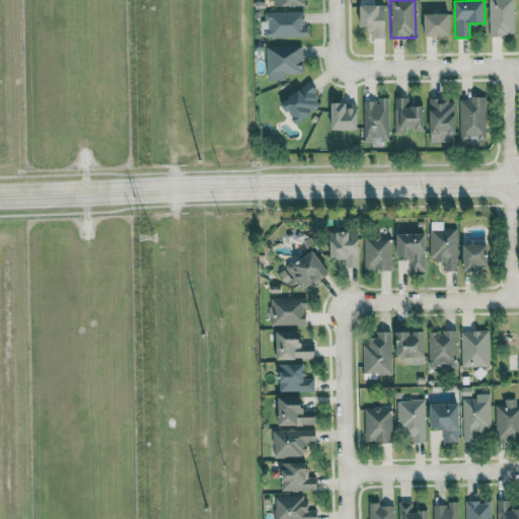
[(488,0),(489,36),(515,35),(513,0),(488,0)]
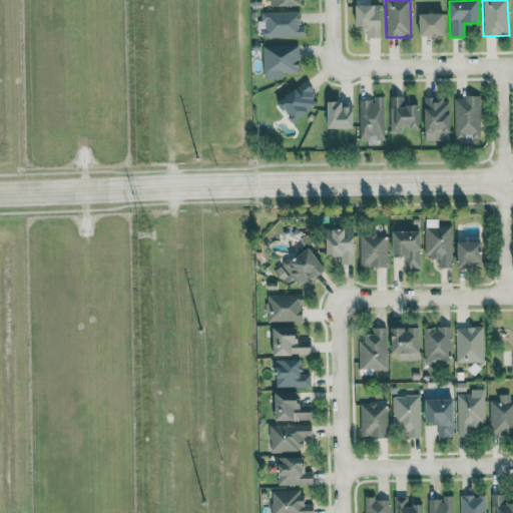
[(381,5),(356,6),(357,27),(365,26),(365,38),(382,38),(381,5)]
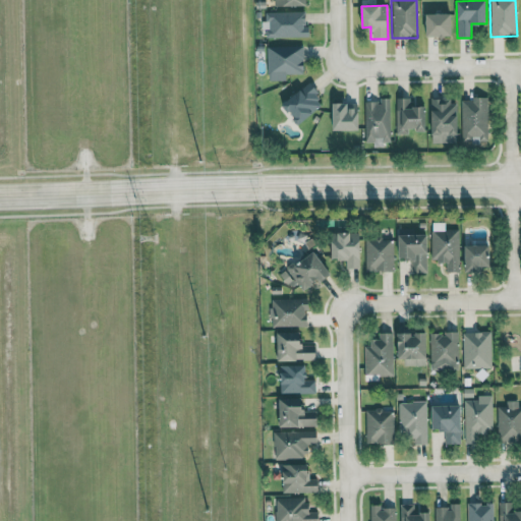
[(425,14),(425,37),(452,37),(452,13),(425,14)]
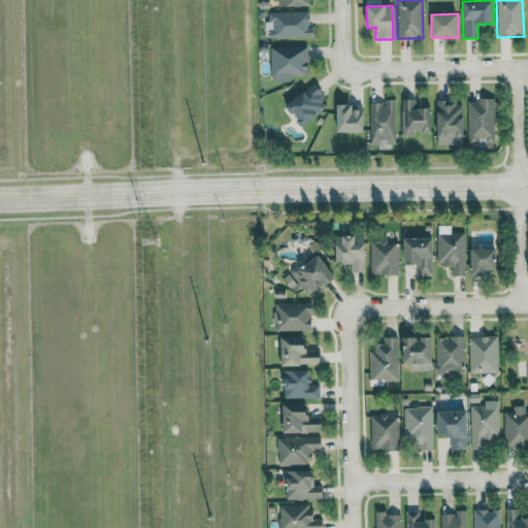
[(271,83),(290,81),(290,75),(308,75),(308,46),(270,47),(271,83)]
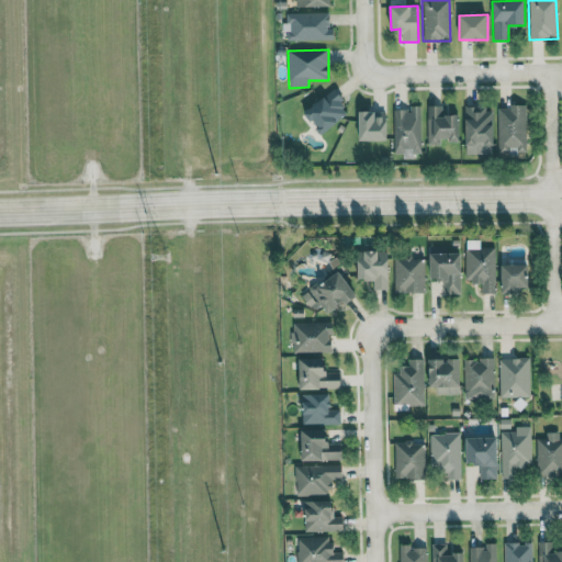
[(304,112),(321,134),(350,112),(334,91),(304,112)]
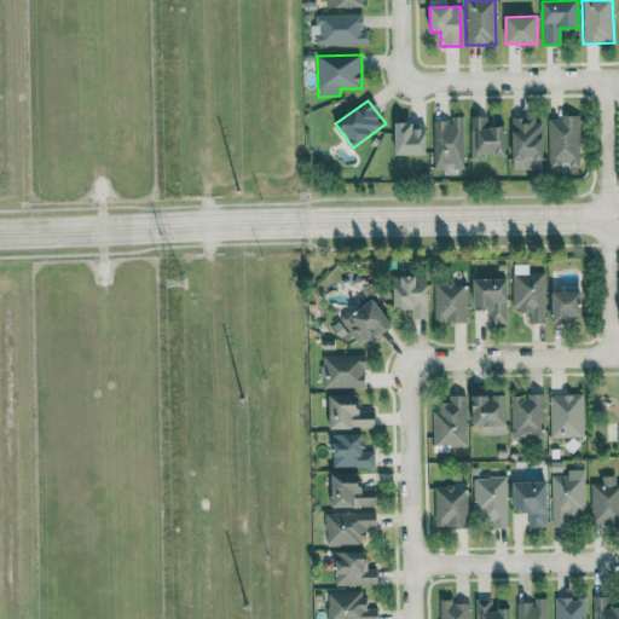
[(469,160),(485,161),(486,156),(505,156),(507,128),(491,127),(491,117),(470,116),(469,160)]
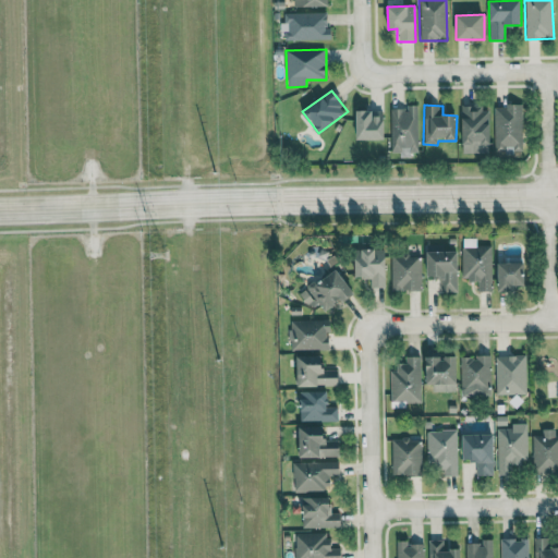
[(494,106),(495,156),(514,156),(513,149),(523,149),(522,106),(494,106)]
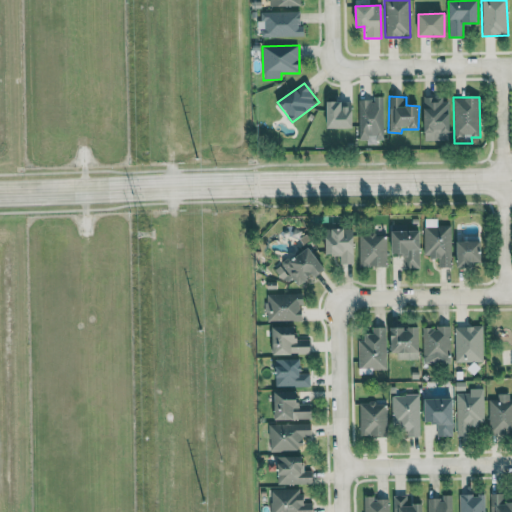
[(423,98),(423,141),(449,141),(450,98),(423,98)]
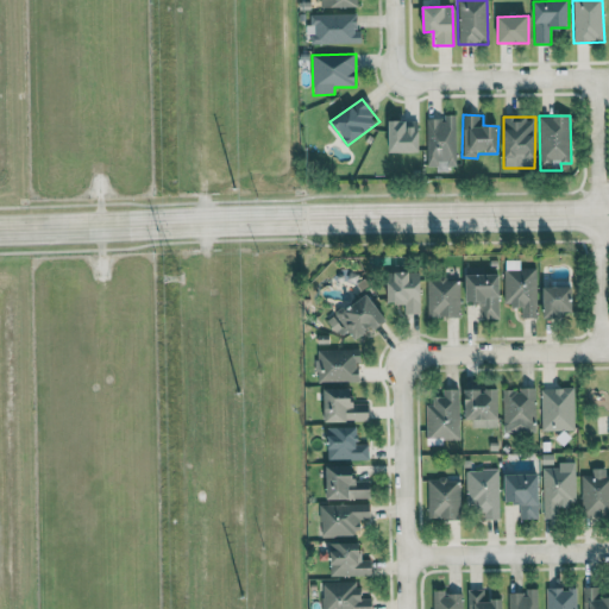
[(457,118),(426,118),(426,168),(456,168),(457,118)]
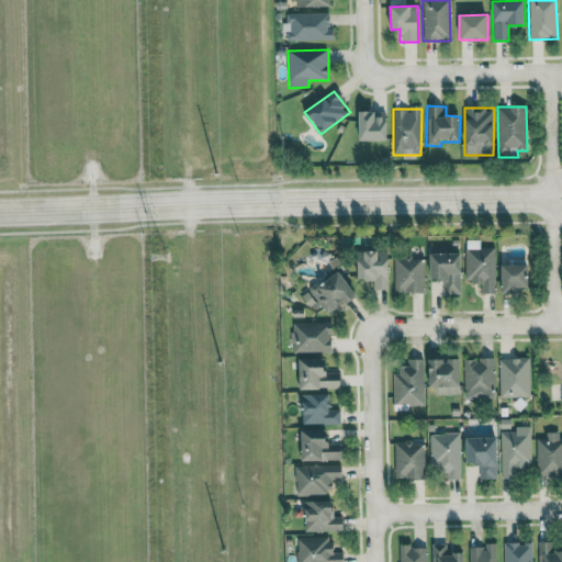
[(388,142),(388,112),(359,112),(358,141),(388,142)]
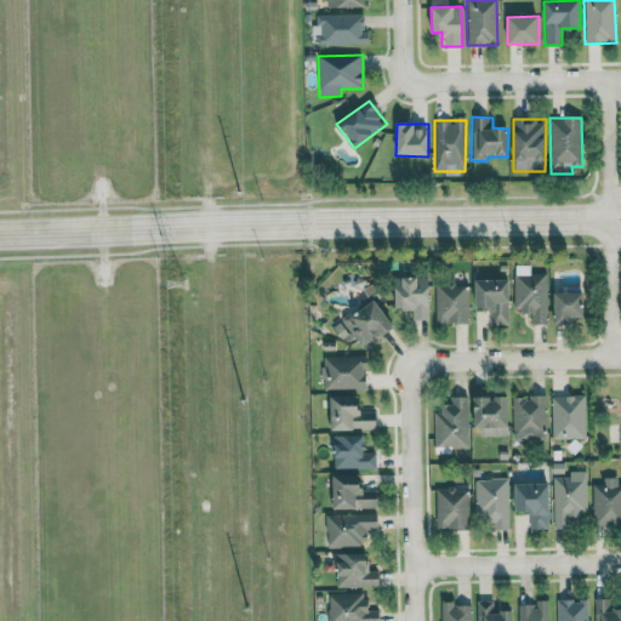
[(548,325),(547,275),(513,275),(513,313),(531,313),(531,325),(548,325)]
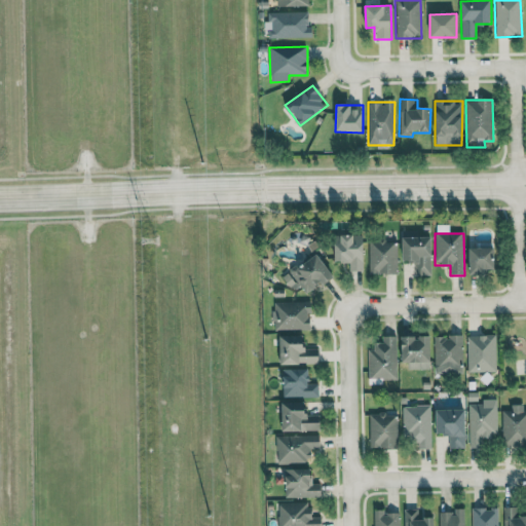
[(335,262),(349,262),(349,271),(364,271),(365,235),(336,235),(335,262)]
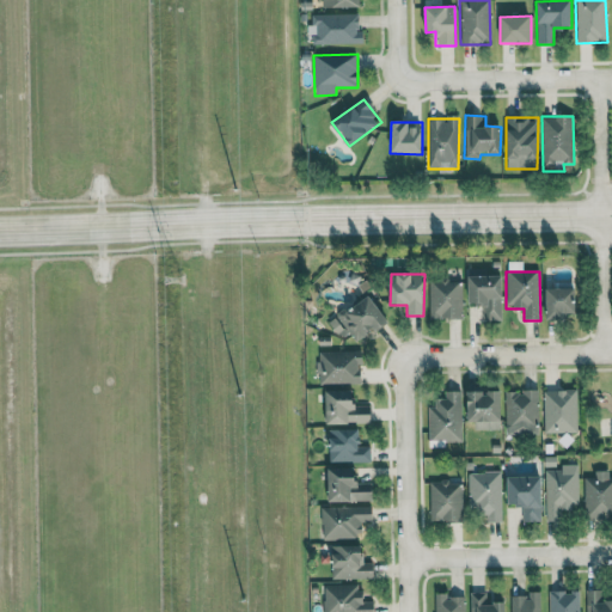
[(469,276),(469,305),(483,305),(483,322),(503,322),(502,276),(469,276)]
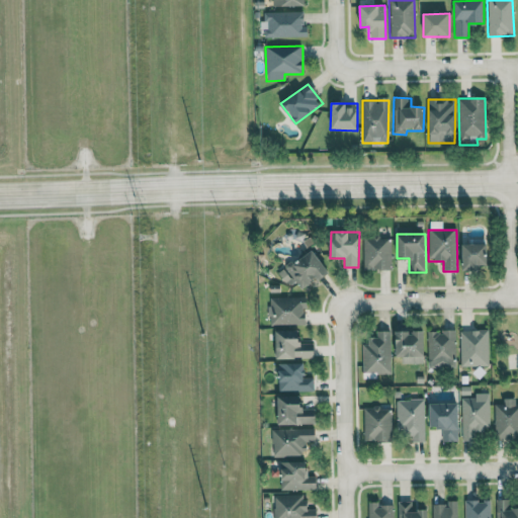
[(364,270),(392,269),(391,237),(362,239),(364,270)]
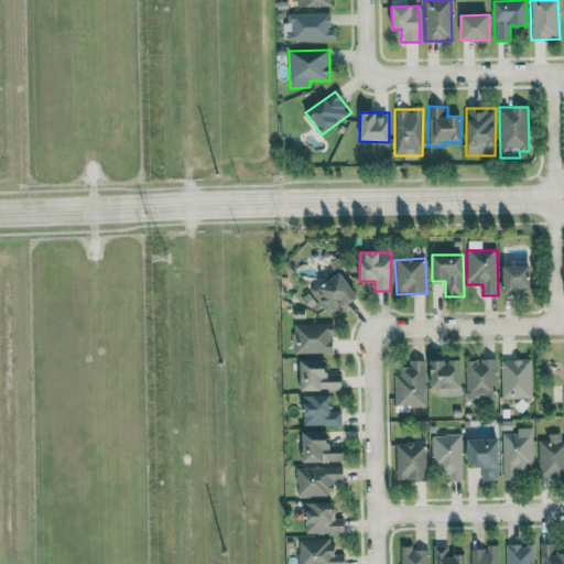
[(532,290),(532,266),(503,267),(505,296),(521,295),(521,290),(532,290)]
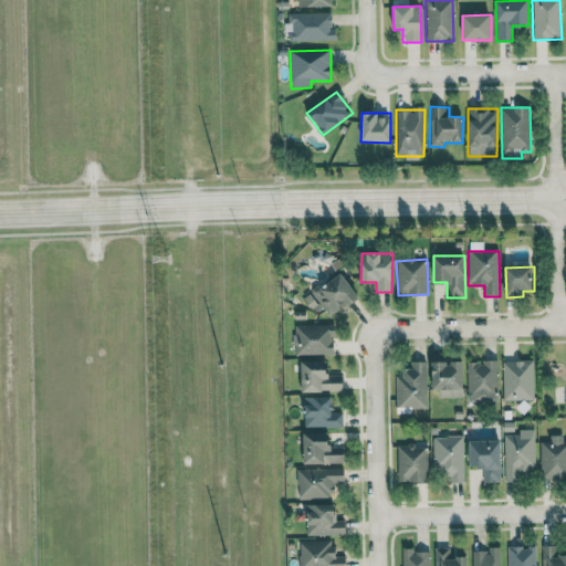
[(359,300),(344,273),(304,296),(313,313),(323,307),(328,317),(359,300)]
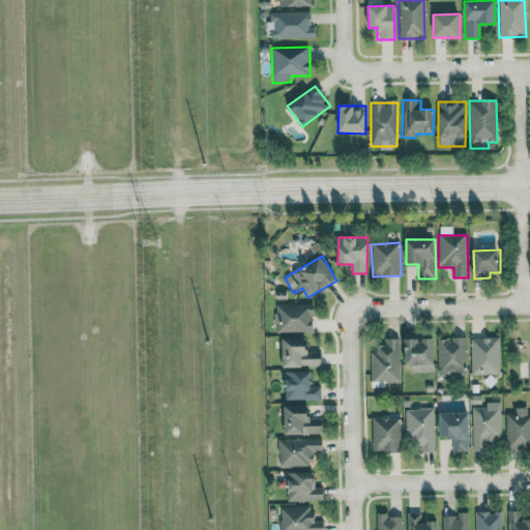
[(275,333),(314,333),(313,304),(275,305),(275,333)]
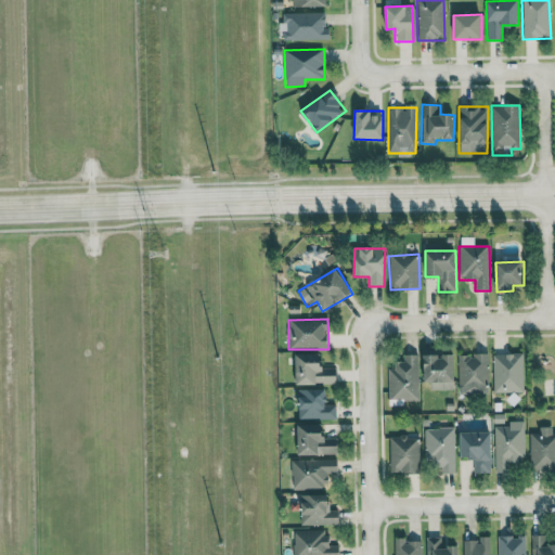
[(492,355),(493,394),(524,392),(523,353),(492,355)]
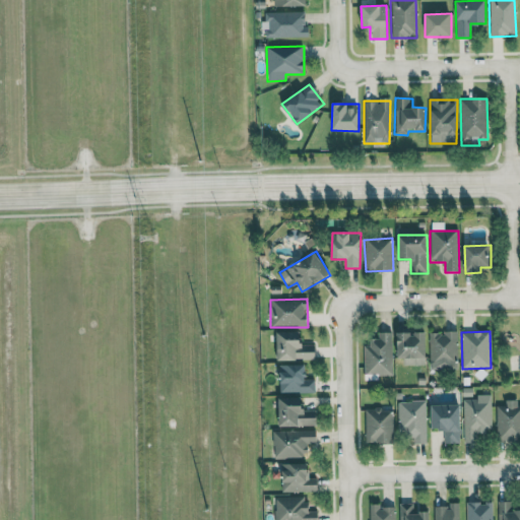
[(276,361),(315,361),(315,344),(301,344),(302,333),(277,332),(276,361)]
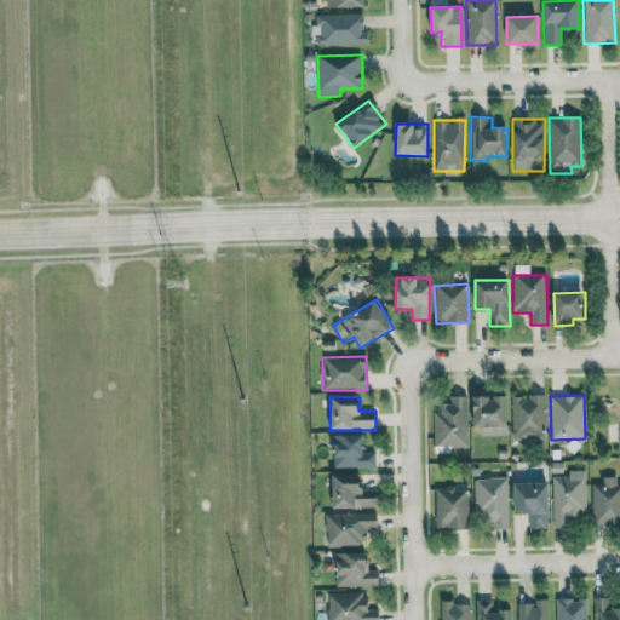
[(435,448),(468,447),(466,396),(451,397),(451,408),(434,408),(435,448)]
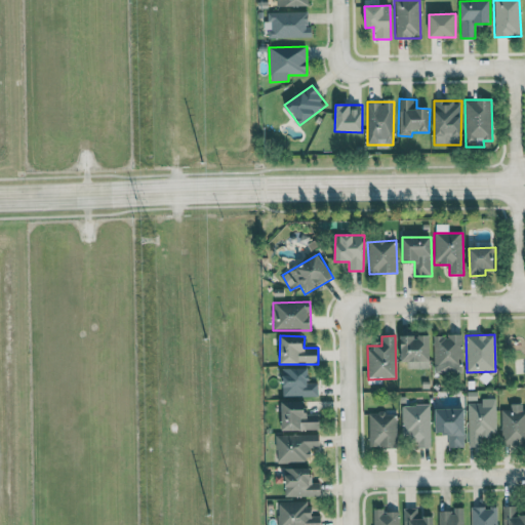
[(431,336),(401,335),(400,367),(430,368),(431,336)]
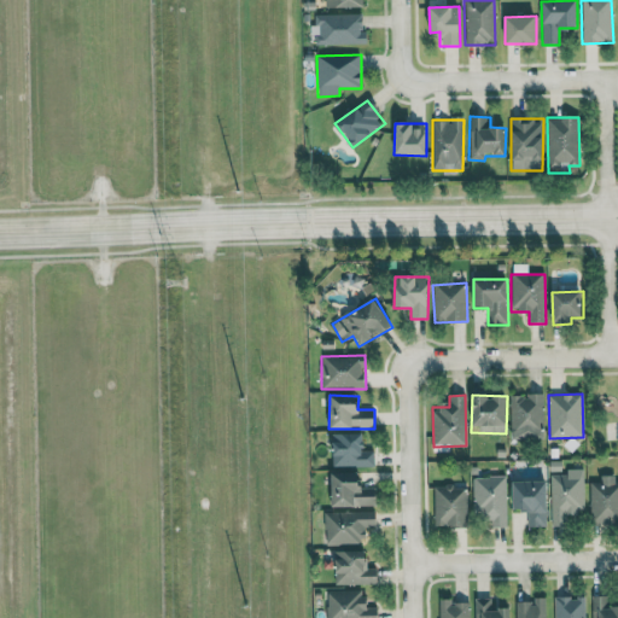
[(543,395),(509,396),(511,439),(543,439),(543,395)]
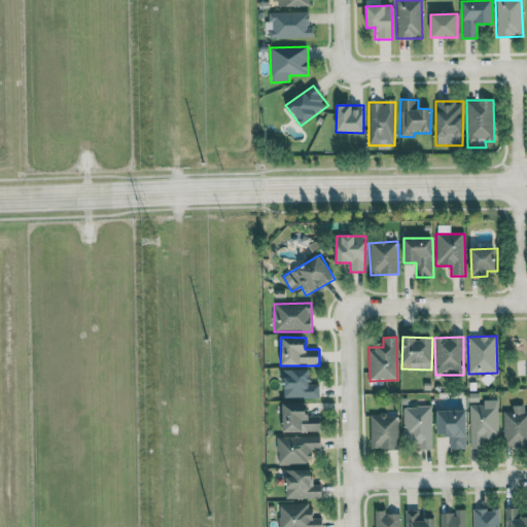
[(283,398),(319,398),(319,385),(311,385),(311,371),(283,371),(283,398)]
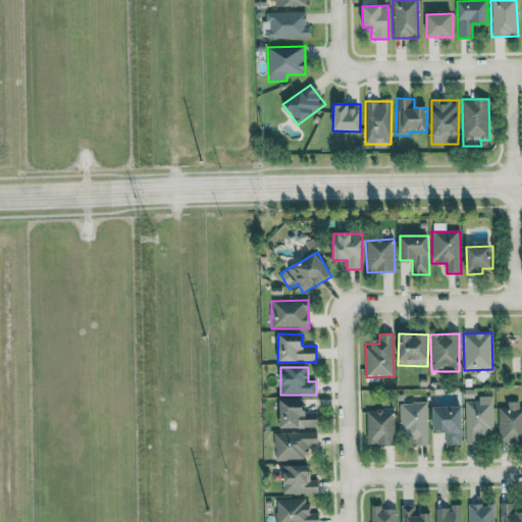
[(465,401),(465,446),(480,446),(480,435),(493,435),(493,397),(477,397),(477,401),(465,401)]
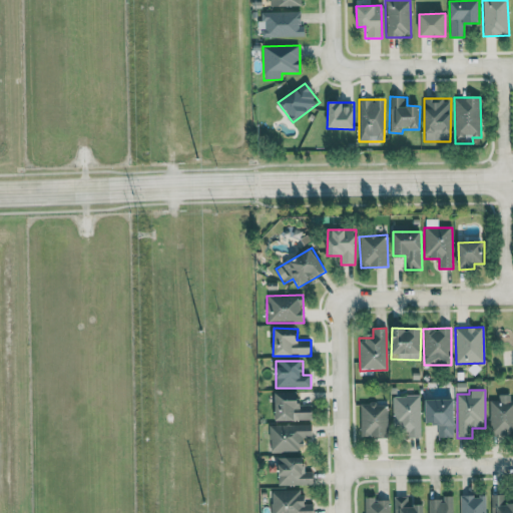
[(275,394),(276,421),(313,420),(312,405),(299,405),(299,393),(275,394)]
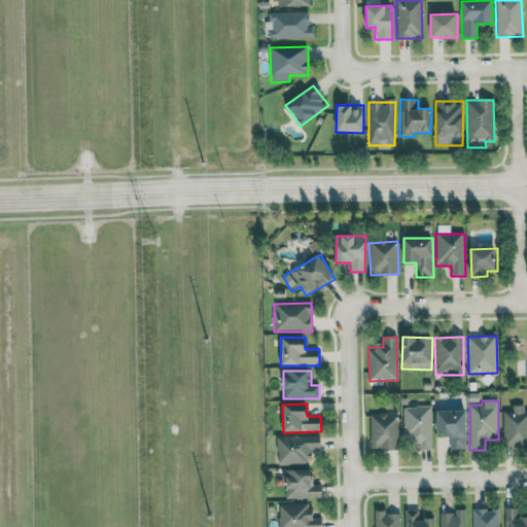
[(402,436),(415,436),(415,450),(432,450),(431,407),(402,407),(402,436)]
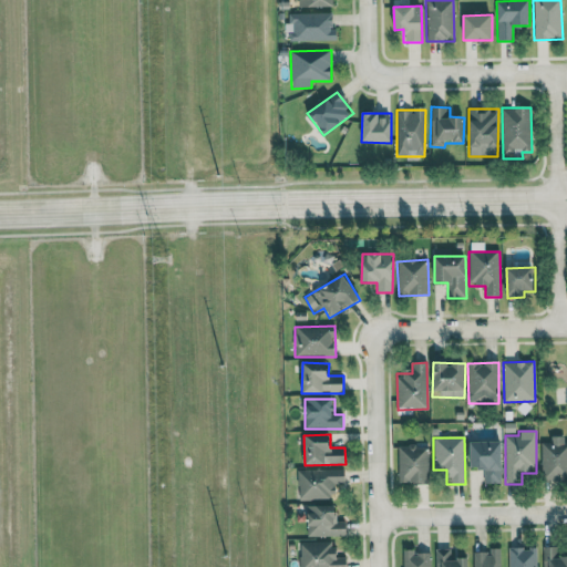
[(566,439),(550,440),(550,443),(540,443),(542,482),(566,481),(566,439)]
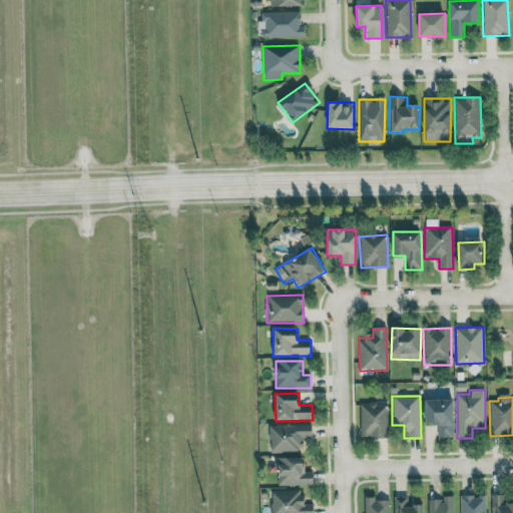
[(438,437),(455,437),(454,400),(425,400),(426,425),(438,425),(438,437)]
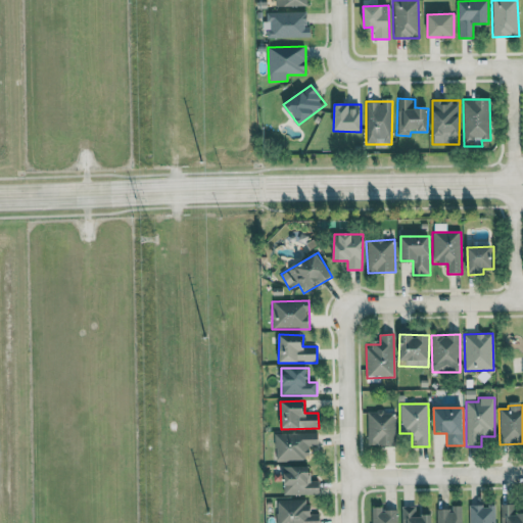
[(368,445),(395,445),(394,411),(367,412),(368,445)]
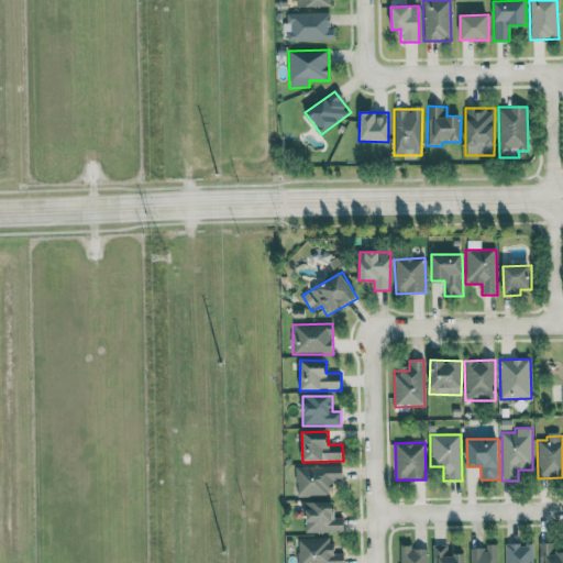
[(343,485),(342,465),(296,467),(297,497),(331,496),(331,485),(343,485)]
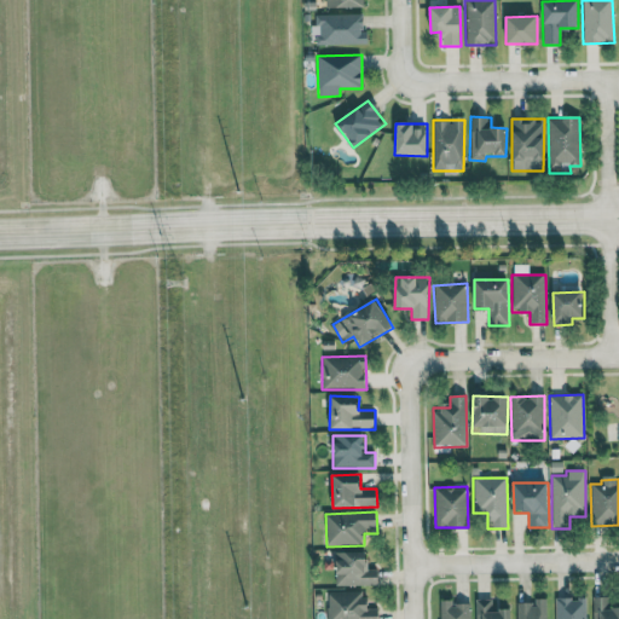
[(335,586),(379,585),(377,570),(368,571),(368,553),(335,553),(335,586)]
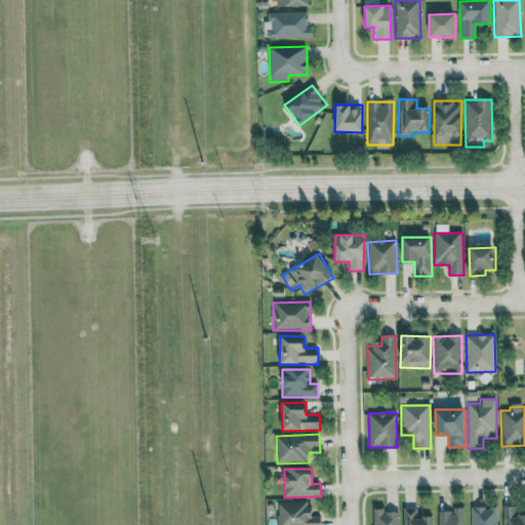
[(320,524),(320,517),(310,517),(310,501),(277,502),(277,524),(320,524)]
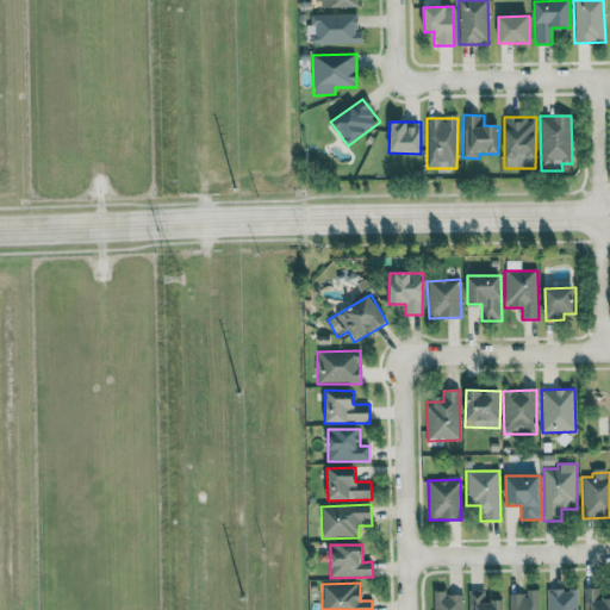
[(503,609),(504,601),(485,601),(485,591),(468,590),(468,609),(503,609)]
